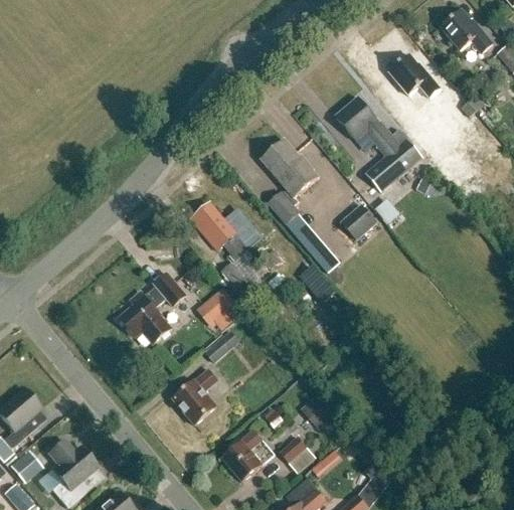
[(461,49),(472,40),(482,52),(493,43),(471,18),(470,19),(461,9),(441,26),(461,49)]
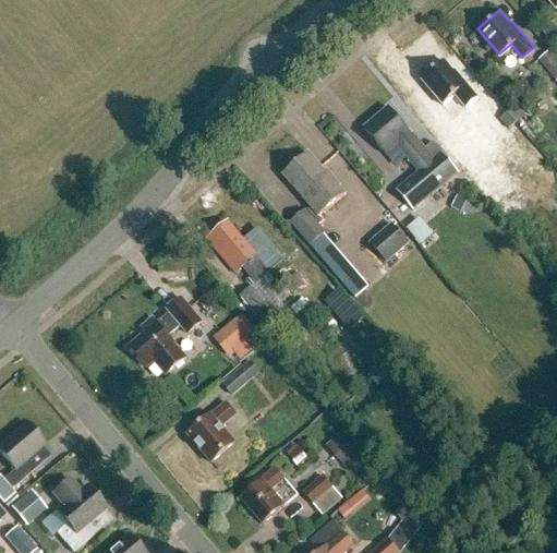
[(539,53),(556,75),(556,49),(552,44),(539,53)]
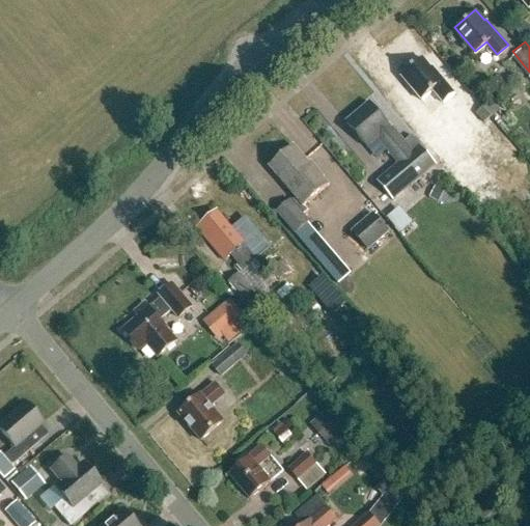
[(430,65),(421,55),(400,73),(421,97),(433,87),(443,100),(453,90),(431,64),(430,65)]
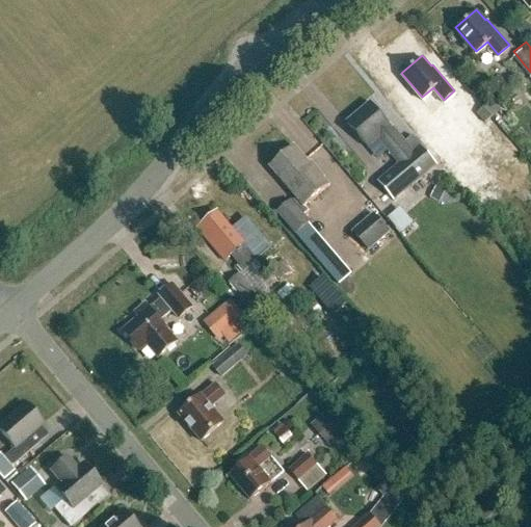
[(475,110),(483,120),(497,107),(488,98),(475,110)]
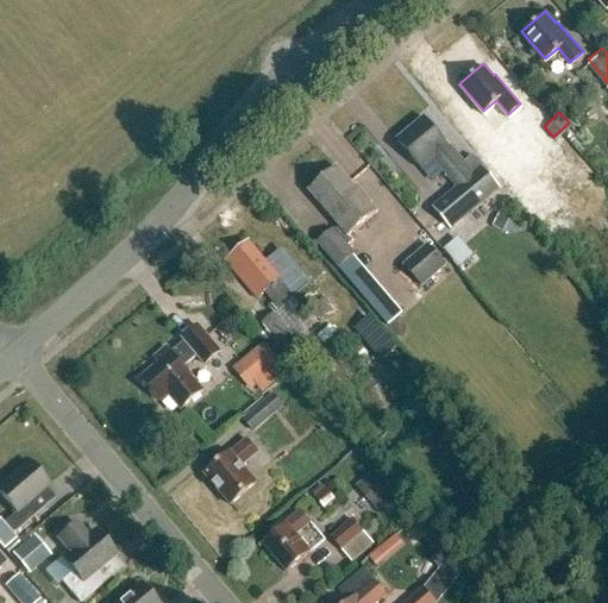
[(428,206),(447,230),(499,187),(471,154),(463,161),(424,113),(396,137),(420,165),(430,157),(453,186),(428,206)]
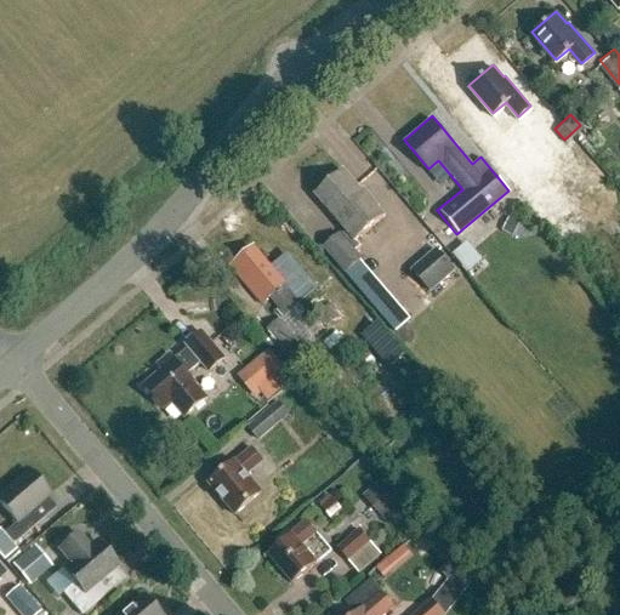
[(323,245),(346,271),(362,257),(354,249),(358,245),(354,239),(384,214),(376,205),(377,205),(363,188),(360,189),(342,169),(314,193),(346,229),(340,233),(339,232),(323,245)]
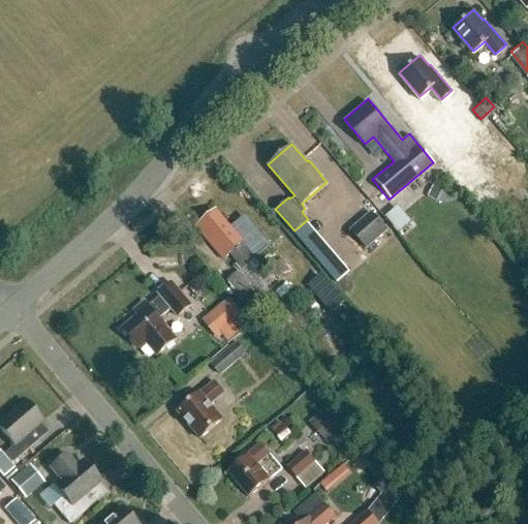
[(384,209),(394,227),(406,220),(398,203),(384,209)]
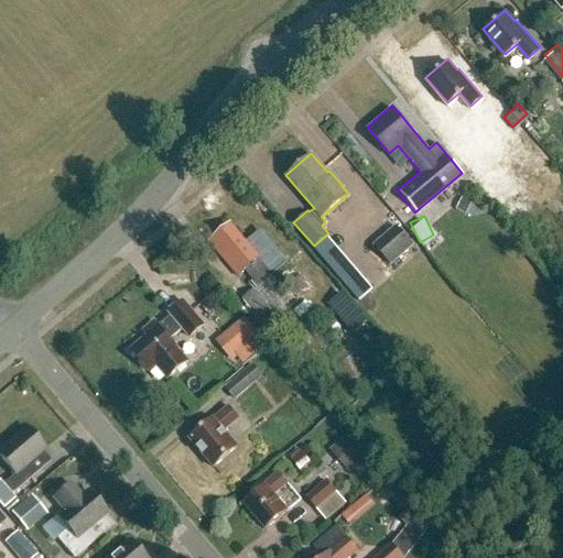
[(241,295),(273,334),(284,324),(274,312),(291,297),(270,273),(273,271),(259,254),(260,253),(248,239),(246,241),(229,221),(214,236),(218,240),(214,244),(238,272),(245,266),(258,282),(241,295)]
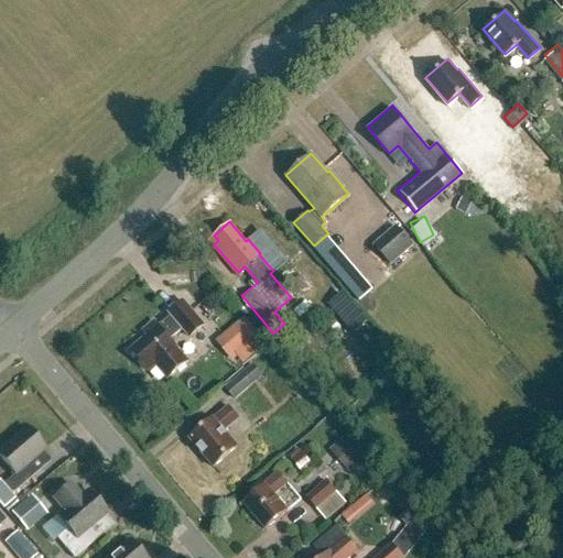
[(372,242),(391,262),(413,242),(396,221),(372,242)]
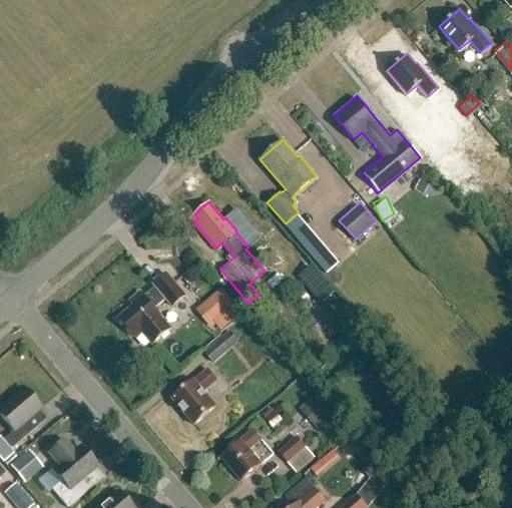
[(324,248),(314,258),(326,271),(336,263),(324,248)]
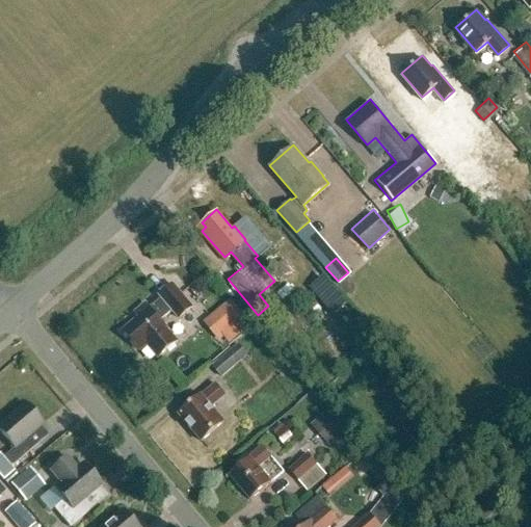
[(147,342),(157,354),(177,338),(159,318),(171,308),(178,315),(191,304),(173,282),(159,293),(160,294),(149,305),(144,300),(134,309),(138,314),(123,327),(139,347),(147,342)]
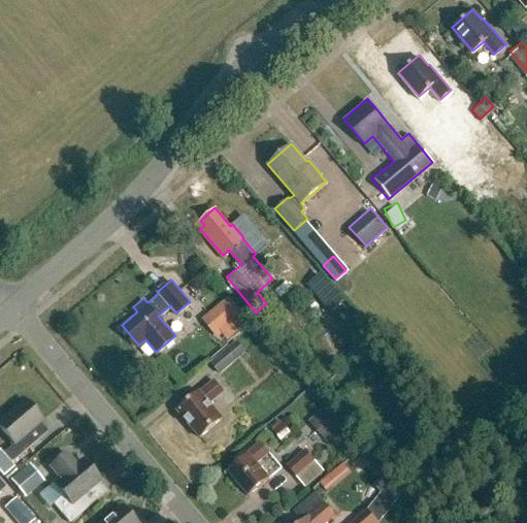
[(216,307),(234,328),(246,318),(228,297),(216,307)]
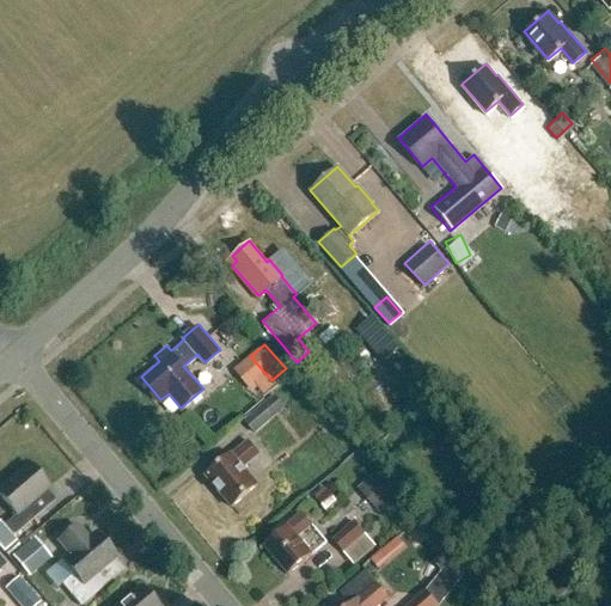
[(242,415),(252,428),(283,403),(273,390),(242,415)]
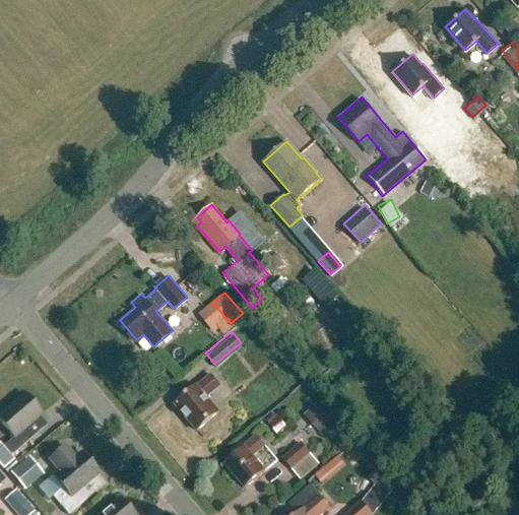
[(174,402),(195,428),(217,409),(205,394),(219,383),(210,372),(196,384),(196,383),(174,402)]
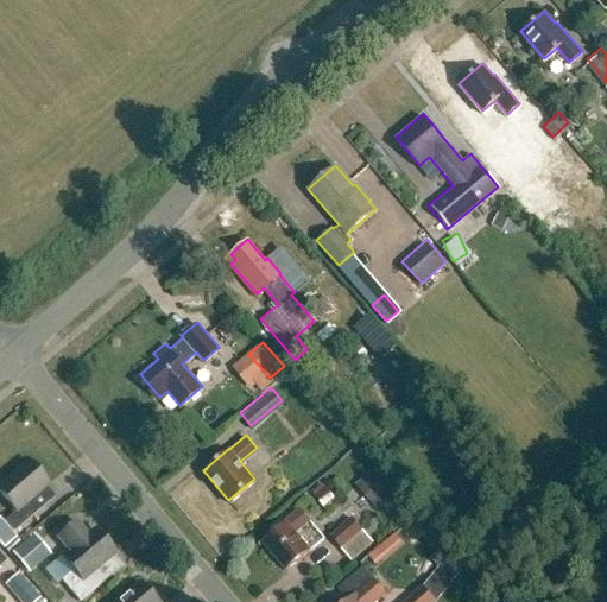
[(0,492),(14,508),(2,519),(12,530),(33,511),(25,500),(48,481),(26,457),(0,480),(0,492)]
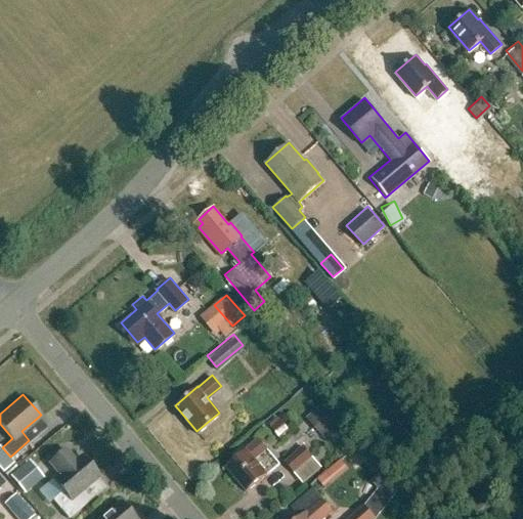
[(337,424),(319,402),(303,416),(321,437),(337,424)]
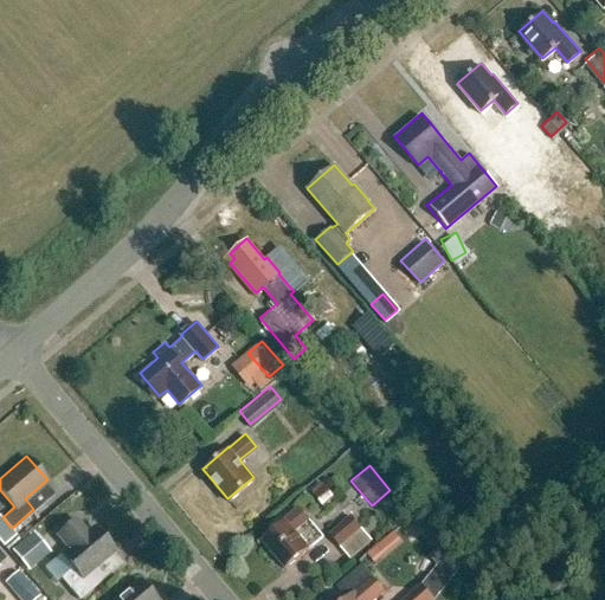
[(261,536),(284,565),(308,546),(293,528),(308,515),(298,503),(283,516),(284,517),(261,536)]
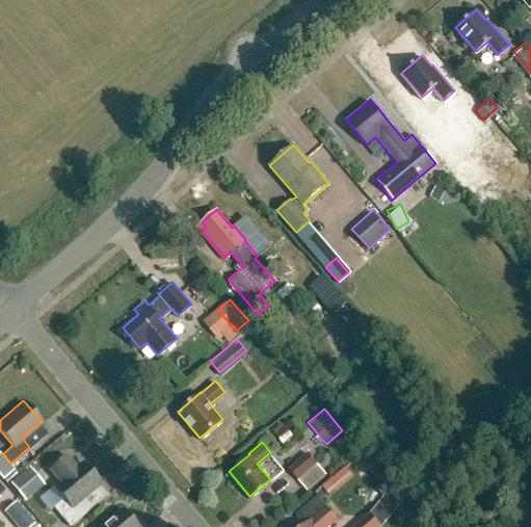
[(288,465),(297,475),(316,459),(308,449),(288,465)]
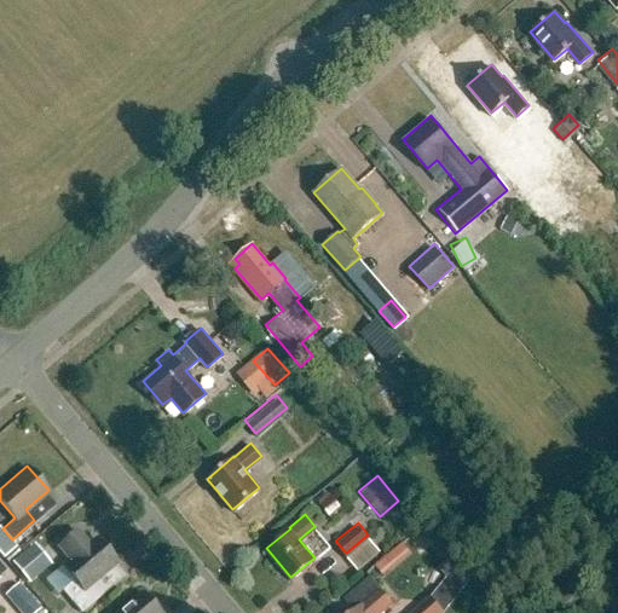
[(0,554),(12,543),(0,527),(0,554)]
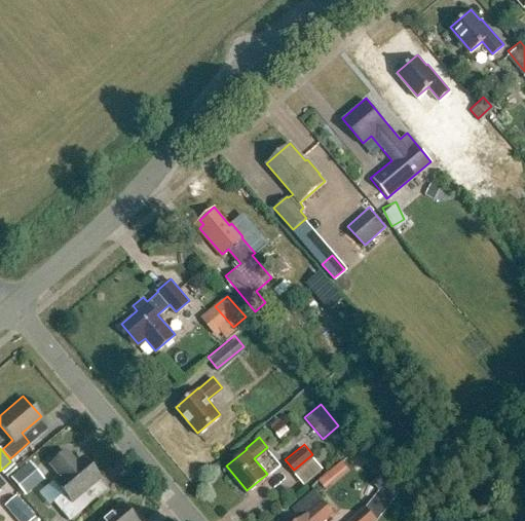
[(51,478),(37,490),(48,503),(52,499),(60,509),(68,518),(86,503),(79,492),(99,476),(80,455),(75,460),(65,448),(48,462),(58,475),(52,479),(51,478)]
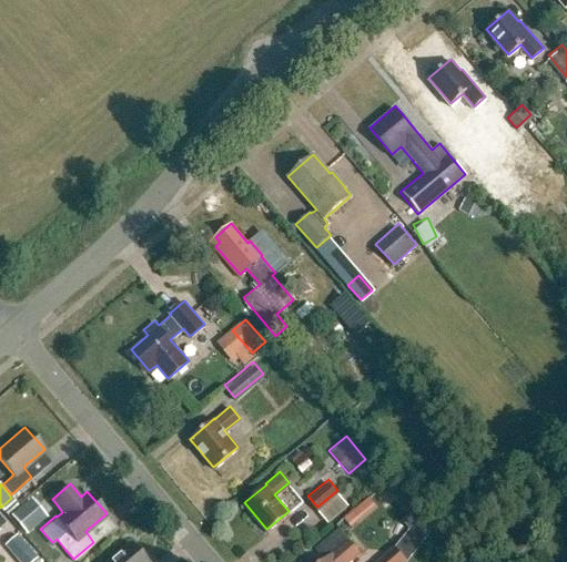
[(32,493),(12,510),(27,529),(48,512),(32,493)]
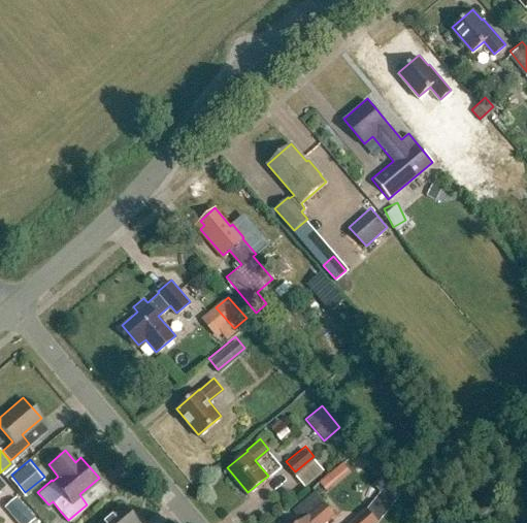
[(341,460),(317,477),(322,484),(347,467),(341,460)]
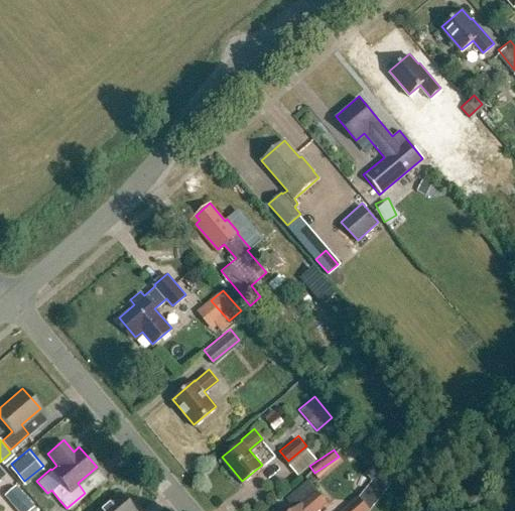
[(376,462),(364,471),(371,478),(381,468),(376,462)]
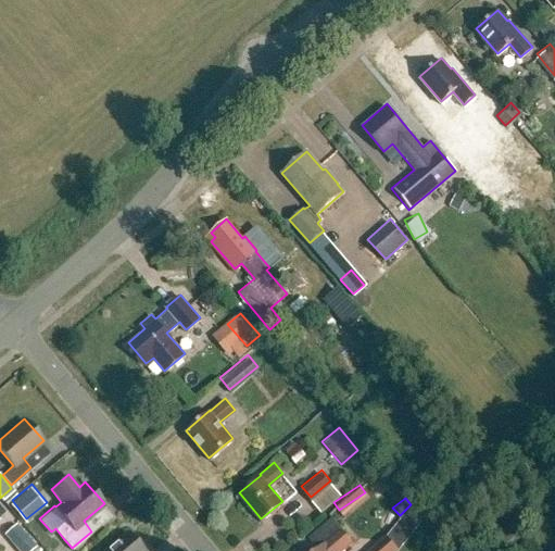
[(317,545),(310,550),(337,550),(352,539),(331,514),(307,534),(317,545)]
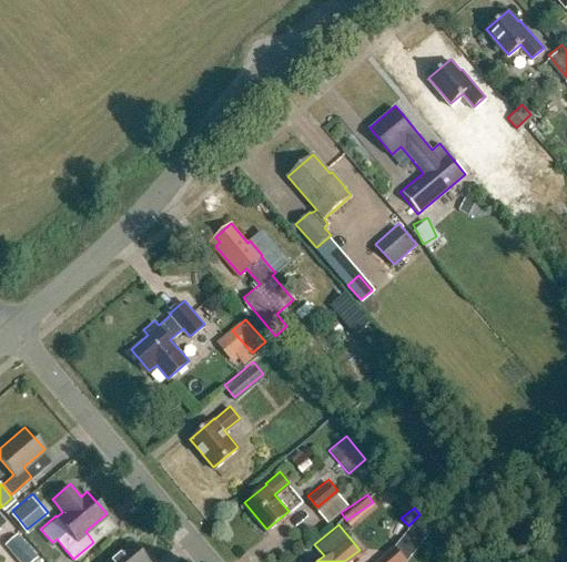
[(13,531),(1,542),(13,555),(26,545),(13,531)]
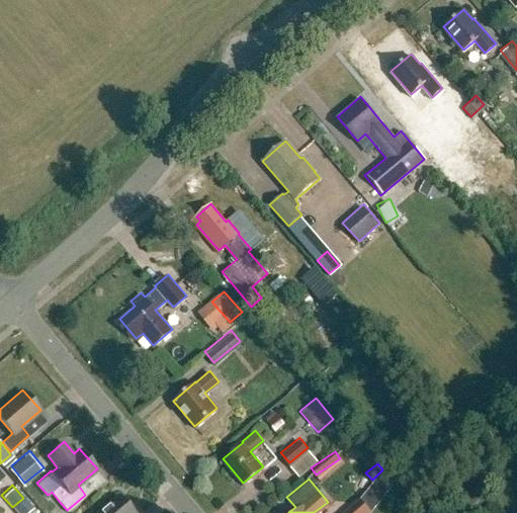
[(134,512),(117,494),(94,512),(134,512)]
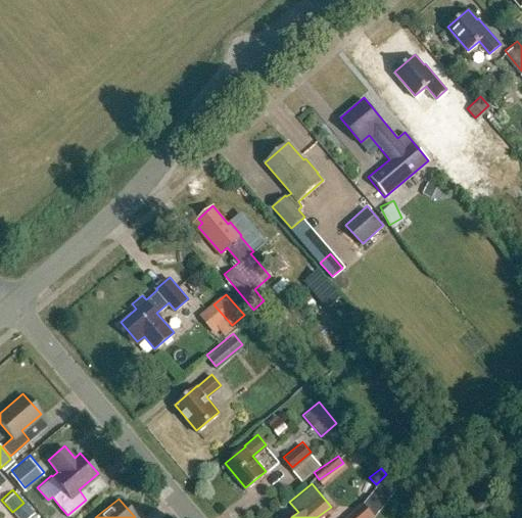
[(363,503),(344,517),(370,517),(373,515),(363,503)]
